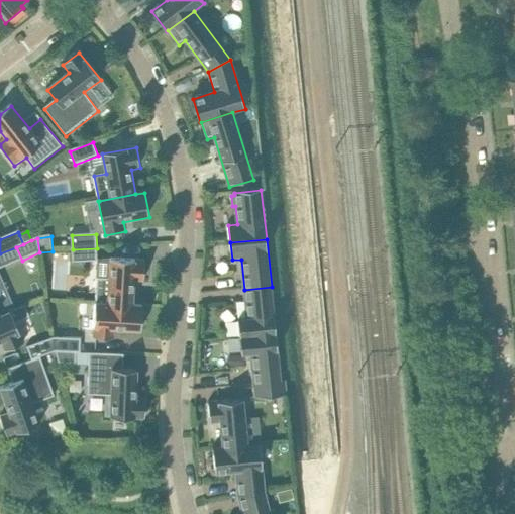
[(16,247),(0,253),(0,270),(22,261),(16,247)]
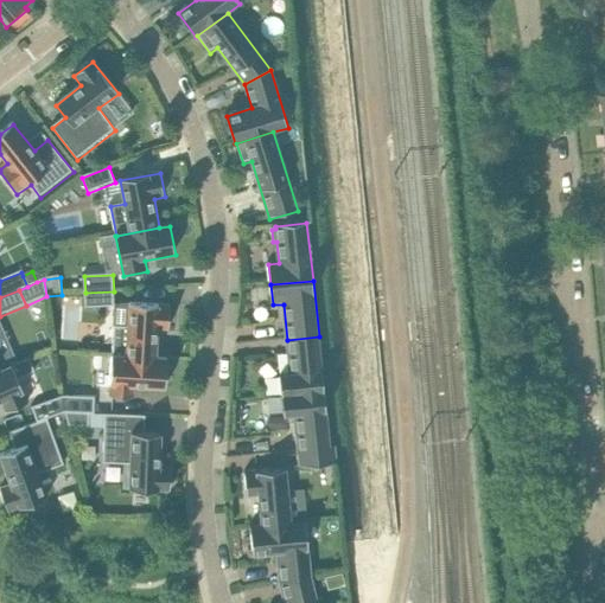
[(86,293),(86,309),(115,307),(114,292),(86,293)]
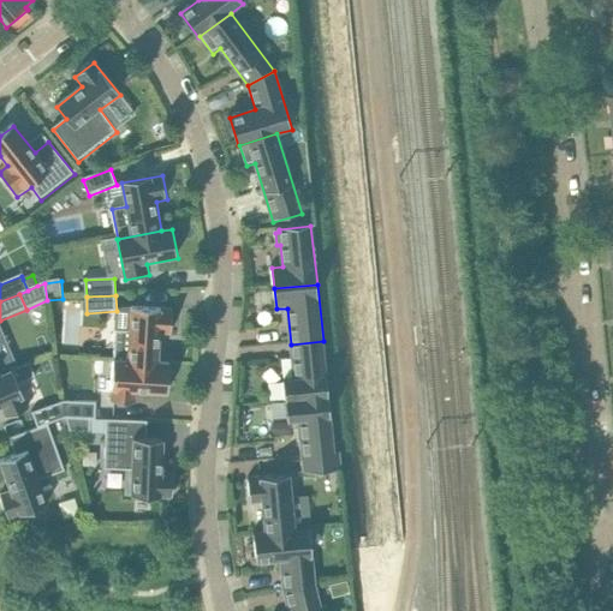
[(117,331),(114,361),(159,364),(160,335),(172,335),(173,311),(132,309),(130,333),(117,331)]
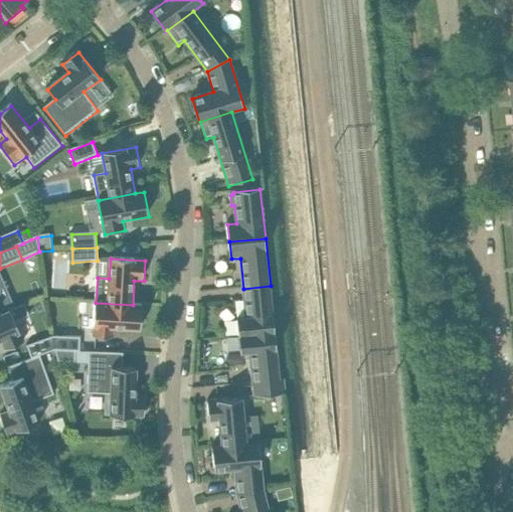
[(276,333),(271,286),(243,289),(246,319),(237,320),(239,337),(276,333)]
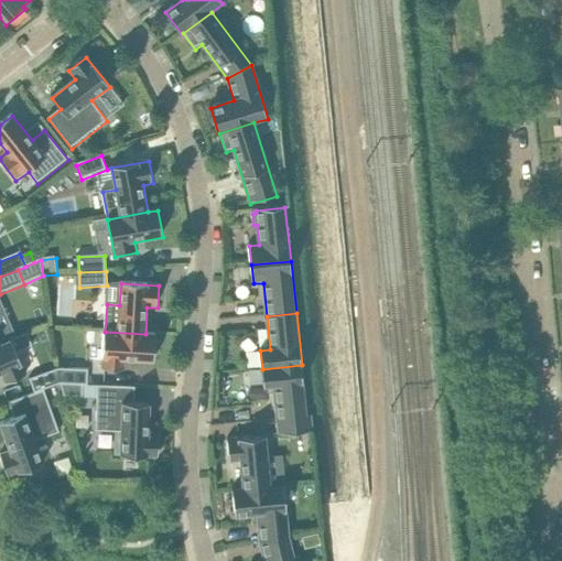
[(0,346),(12,341),(15,340),(6,316),(0,319),(0,346)]
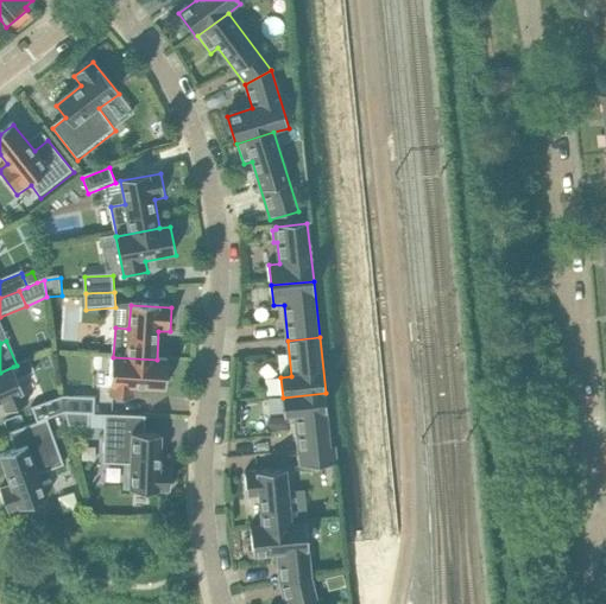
[(157,360),(113,357),(111,399),(134,400),(136,388),(166,390),(168,361),(157,360)]
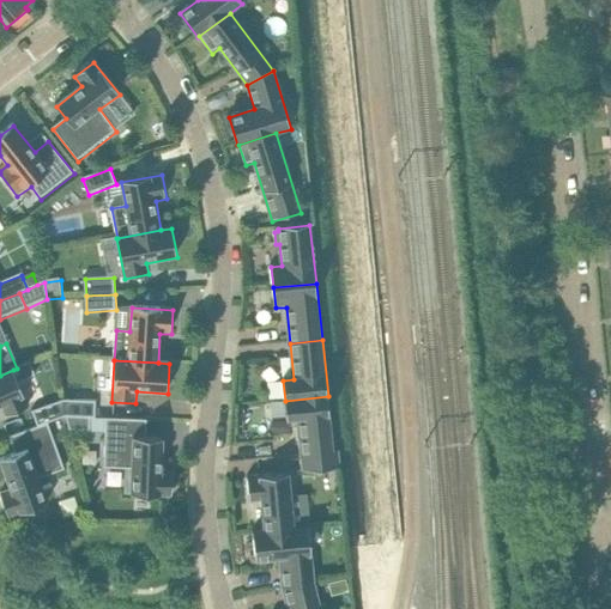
[(0,408),(2,407),(7,418),(29,408),(19,385),(36,378),(30,363),(17,369),(13,370),(0,376),(0,408)]
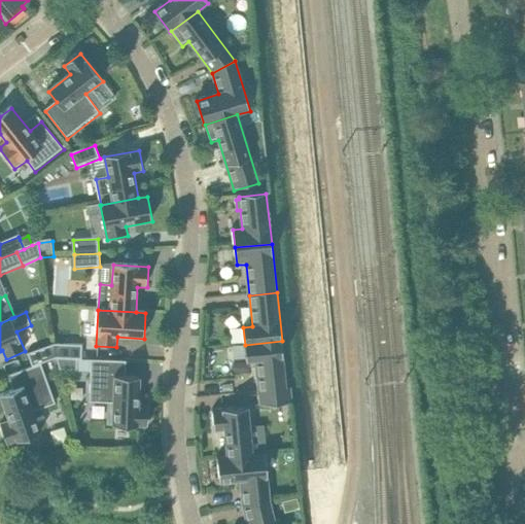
[(282,341),(245,345),(247,362),(256,361),(259,391),(286,389),(282,341)]
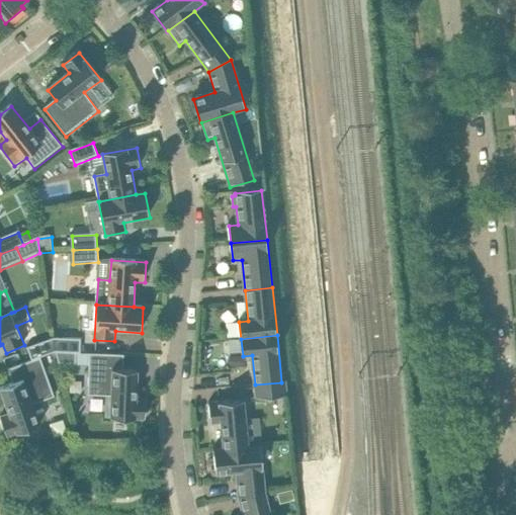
[(55,340),(27,350),(31,362),(40,359),(57,354),(55,340)]
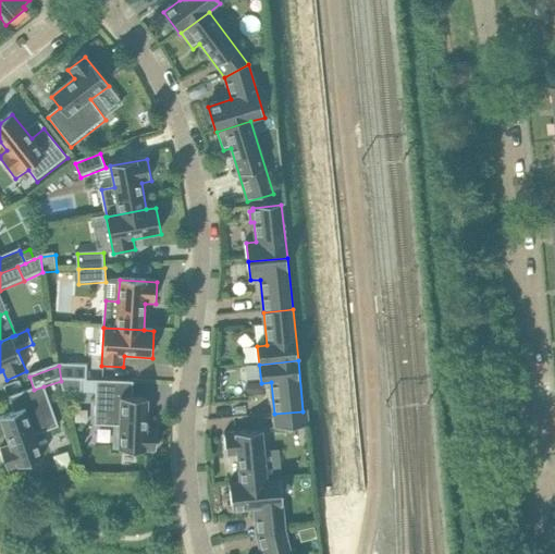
[(87,367),(59,366),(61,381),(84,381),(87,382),(87,367)]
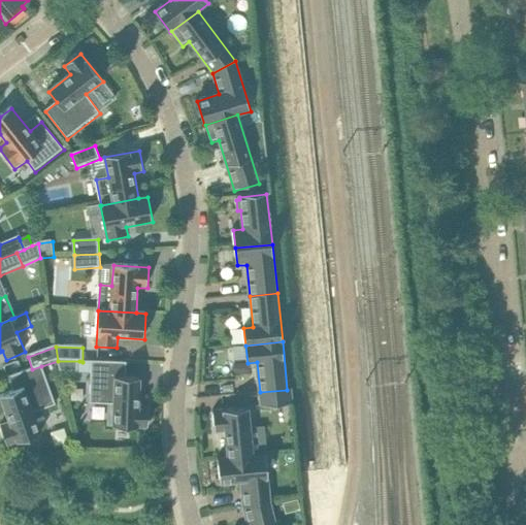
[(79,372),(79,361),(58,361),(60,371),(79,372)]
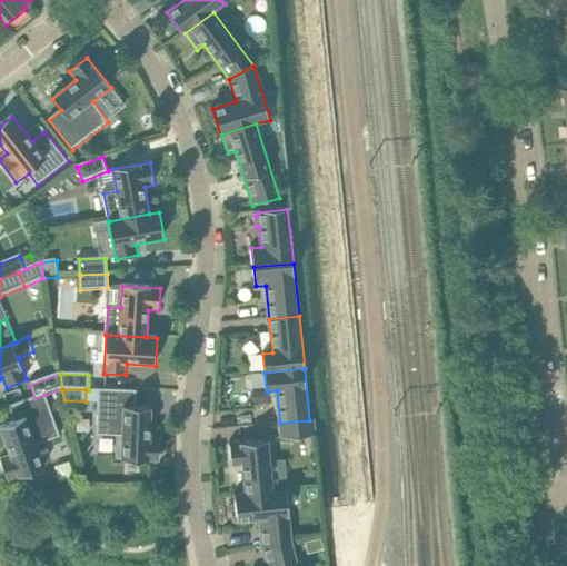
[(160,463),(161,439),(150,439),(151,408),(137,408),(137,391),(99,390),(99,401),(97,436),(122,437),(122,460),(160,463)]
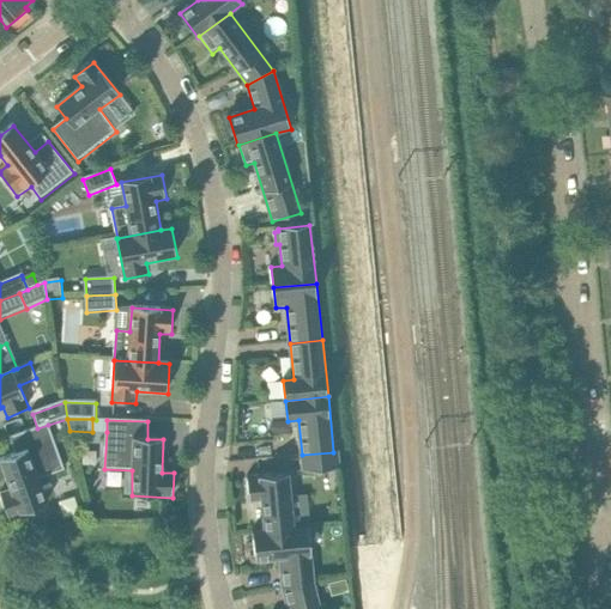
[(1,495),(10,518),(48,504),(40,481),(65,472),(48,425),(37,428),(10,438),(16,455),(0,461),(12,492),(1,495)]
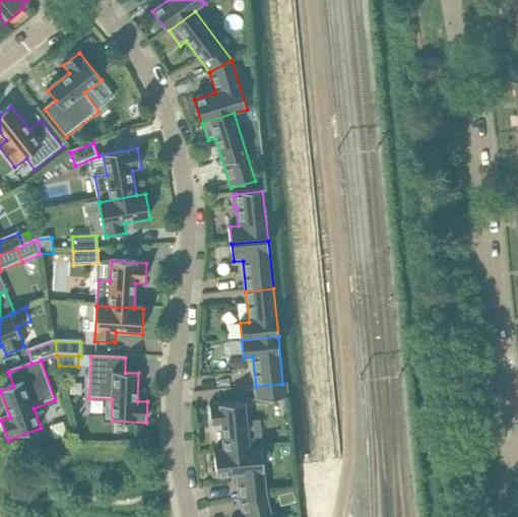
[(282,384),(256,386),(257,401),(288,398),(287,383),(282,384)]
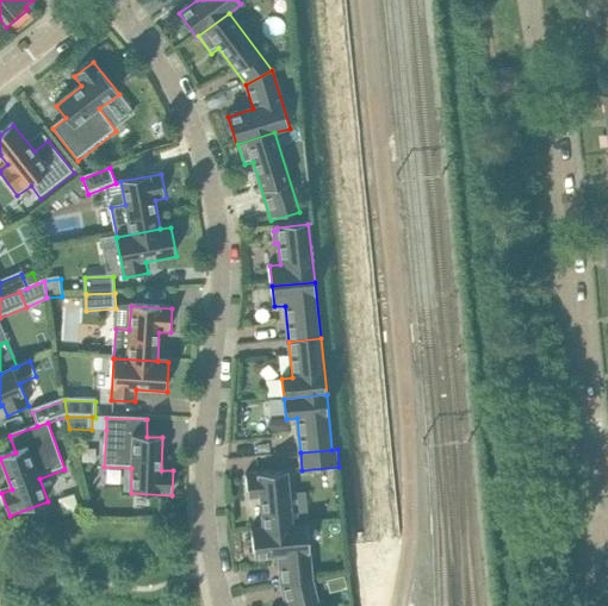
[(287,472),(247,476),(249,500),(260,499),(264,529),(293,525),(287,472)]
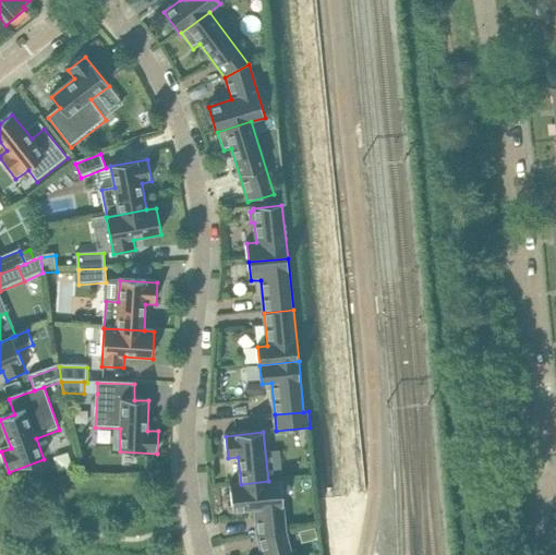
[(281,480),(268,481),(241,484),(230,485),(233,513),(255,510),(257,538),(287,532),(281,480)]
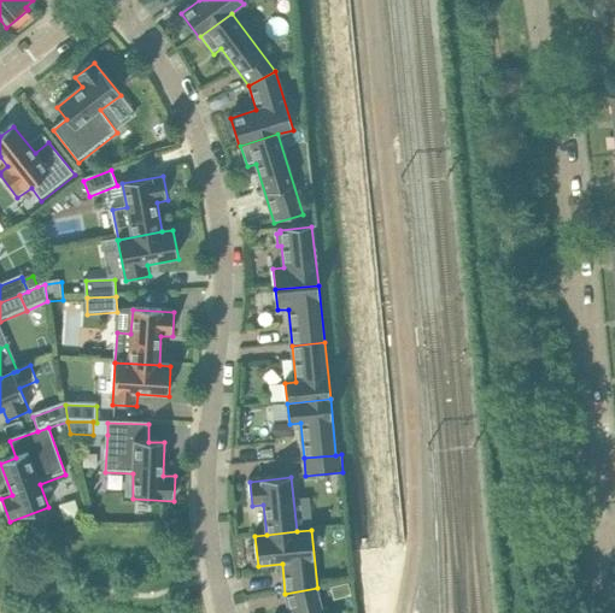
[(322,612),(317,588),(285,594),(288,612),(322,612)]
